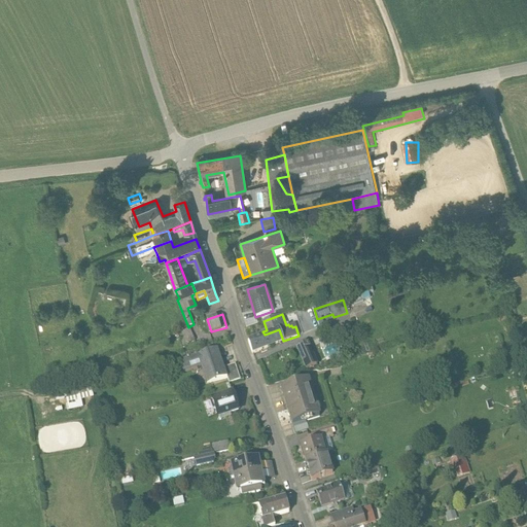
[(189,329),(179,334),(183,346),(195,342),(189,329)]
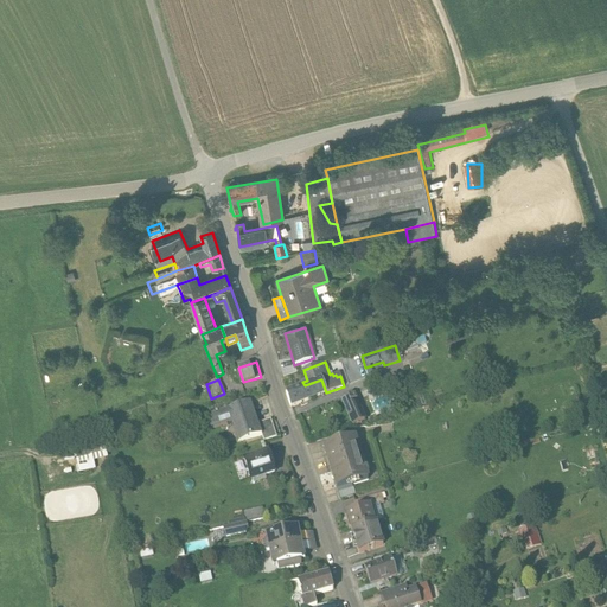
[(286,393),(291,407),(326,393),(321,379),(305,385),(286,393)]
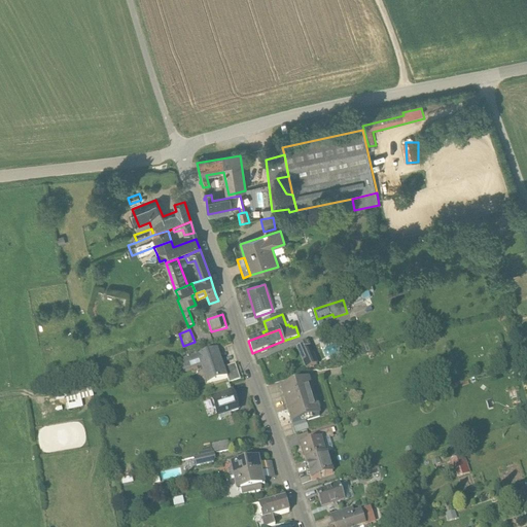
[(297,347),(307,370),(316,365),(307,343),(297,347)]
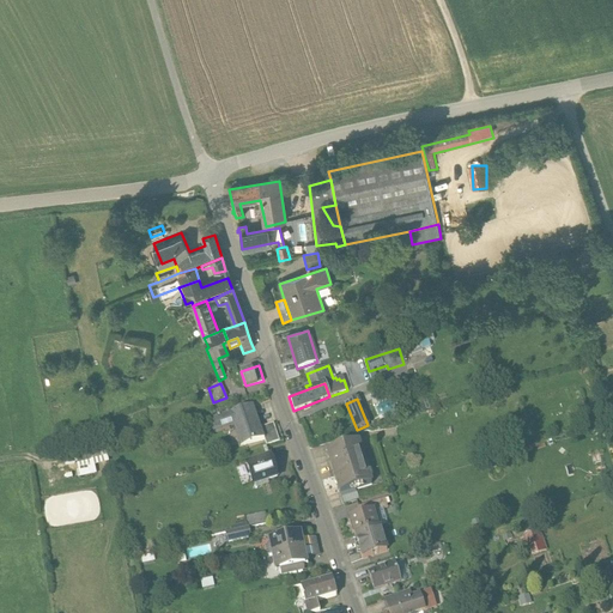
[(242,448),(262,441),(259,429),(252,407),(206,423),(208,432),(234,424),(242,448)]
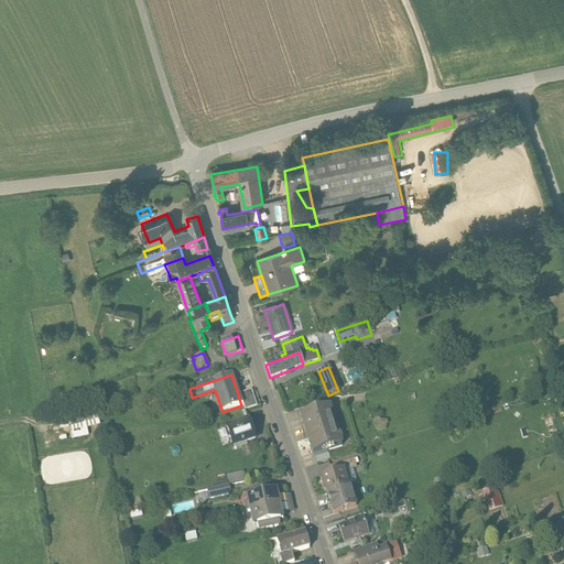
[(249,390),(238,394),(241,405),(243,412),(256,408),(249,390)]
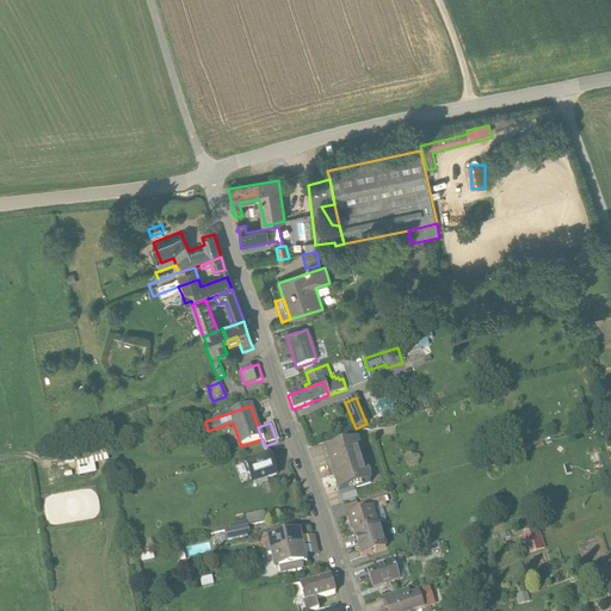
[(109,430),(102,433),(105,440),(112,438),(109,430)]
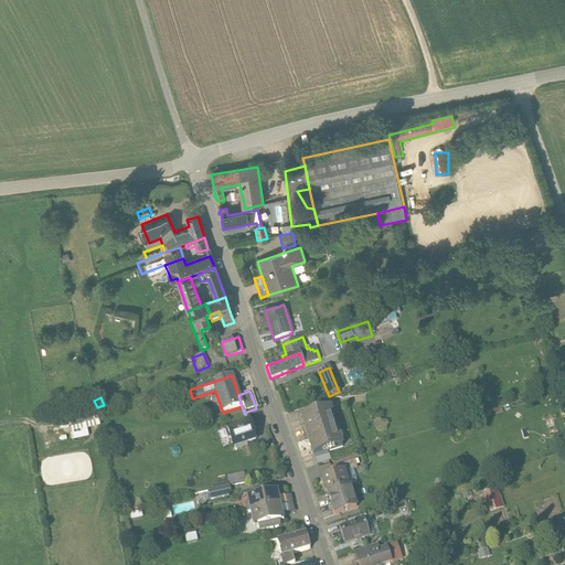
[(301,417),(313,457),(342,447),(330,408),(301,417)]
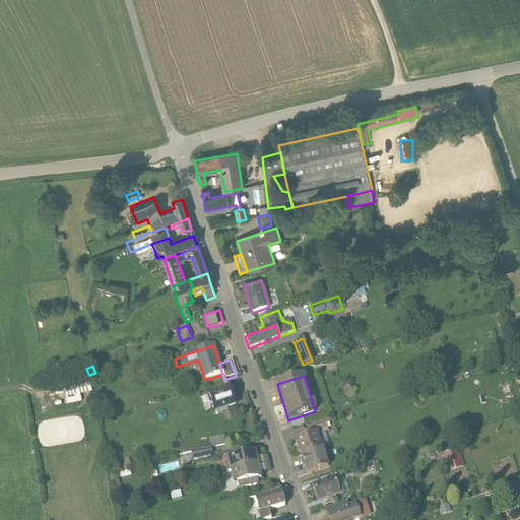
[(91,395),(88,385),(64,390),(66,400),(91,395)]
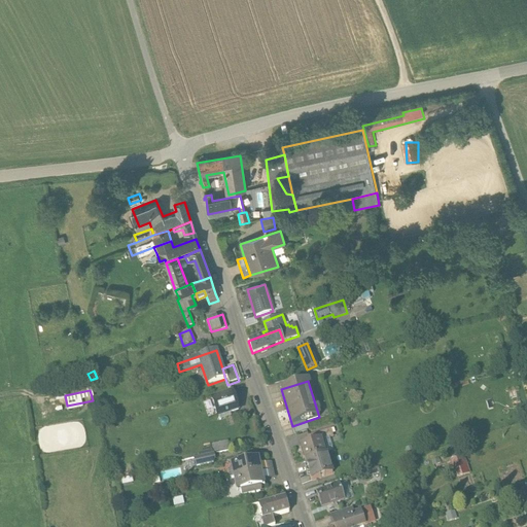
[(214,399),(220,419),(240,413),(234,393),(214,399)]
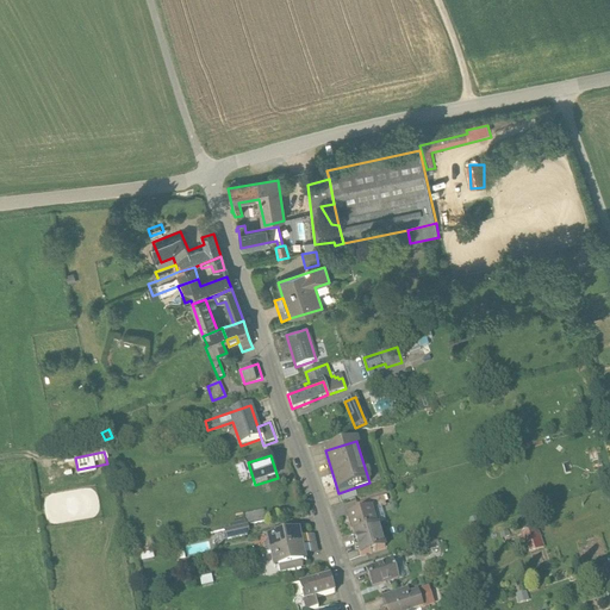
[(341,504),(356,499),(354,491),(338,496),(341,504)]
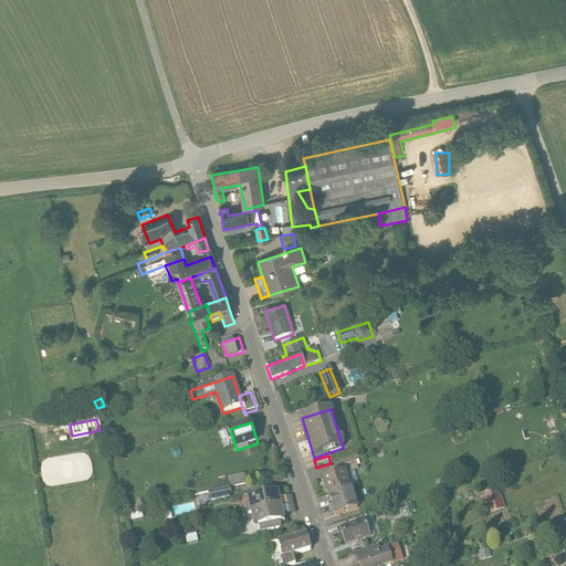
[(228,477),(230,485),(248,481),(244,472),(228,477)]
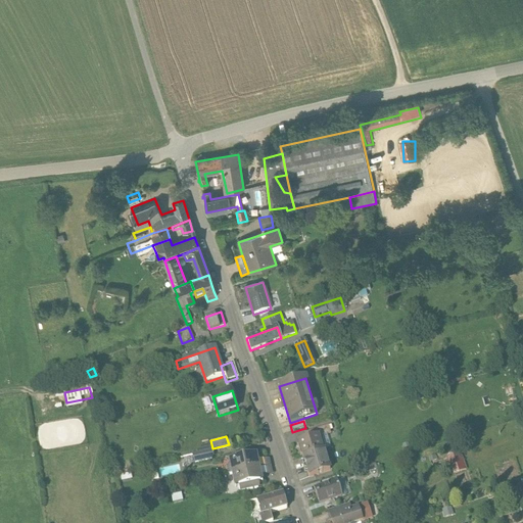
[(298,444),(303,459),(323,453),(319,438),(298,444)]
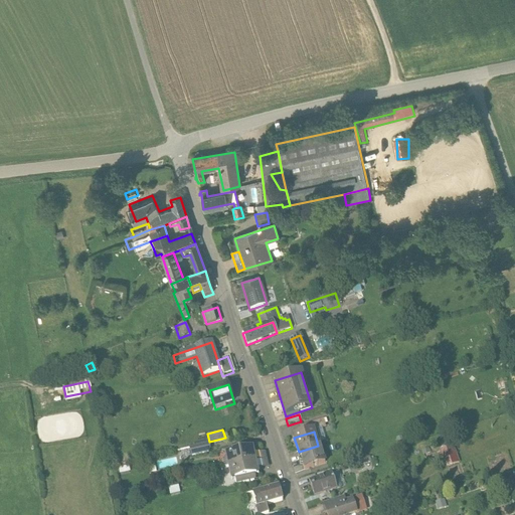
[(209,443),(191,447),(193,456),(211,452),(209,443)]
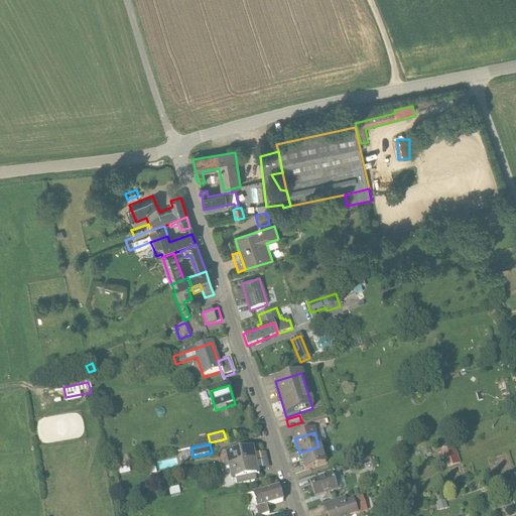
[(453,445),(440,450),(446,469),(460,464),(453,445)]
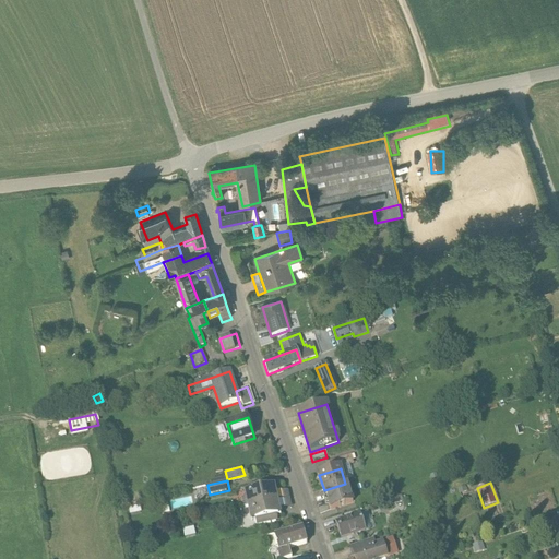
[(324,490),(331,511),(354,504),(348,484),(345,484),(324,490)]
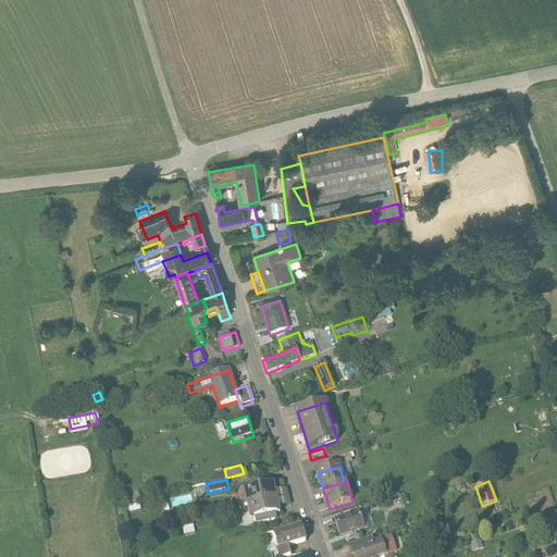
[(247,507),(276,500),(274,492),(273,486),(265,487),(264,484),(247,487),(248,492),(244,493),(247,507)]
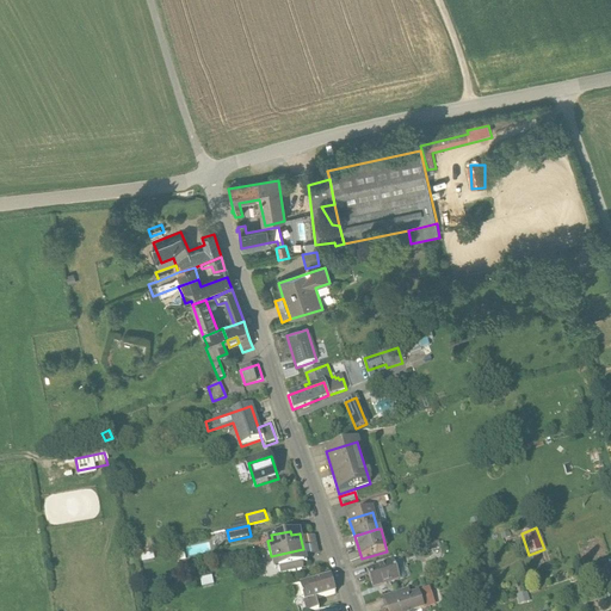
[(301,539),(303,549),(315,545),(314,537),(301,539)]
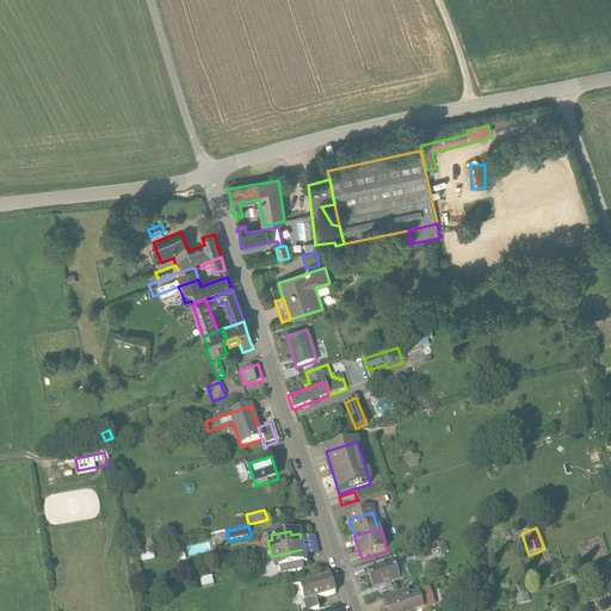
[(439,544),(426,548),(429,554),(442,550),(439,544)]
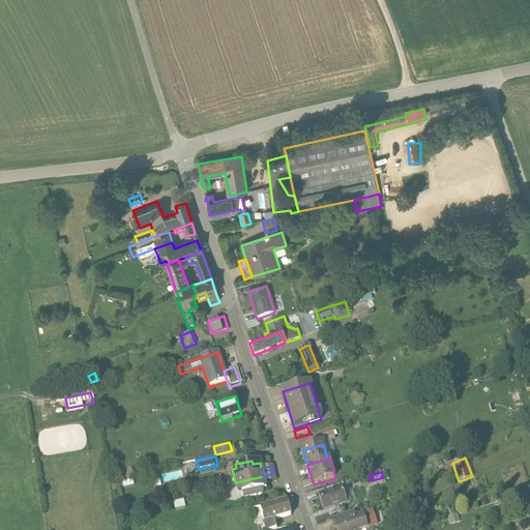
[(273,473),(263,476),(265,486),(275,482),(273,473)]
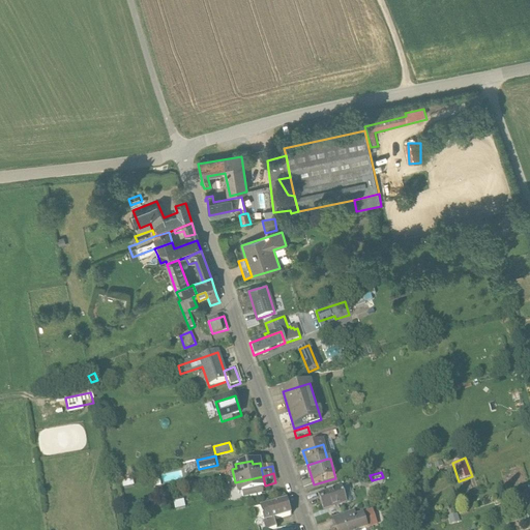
[(265,486),(263,476),(235,482),(238,495),(242,494),(243,500),(261,496),(260,492),(266,490),(265,486)]
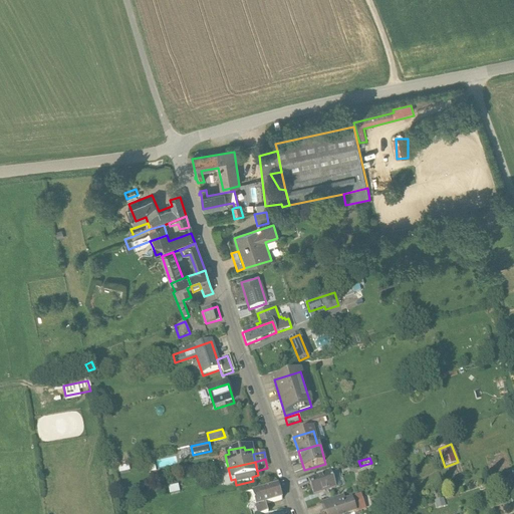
[(332,476),(309,482),(313,497),(336,490),(332,476)]
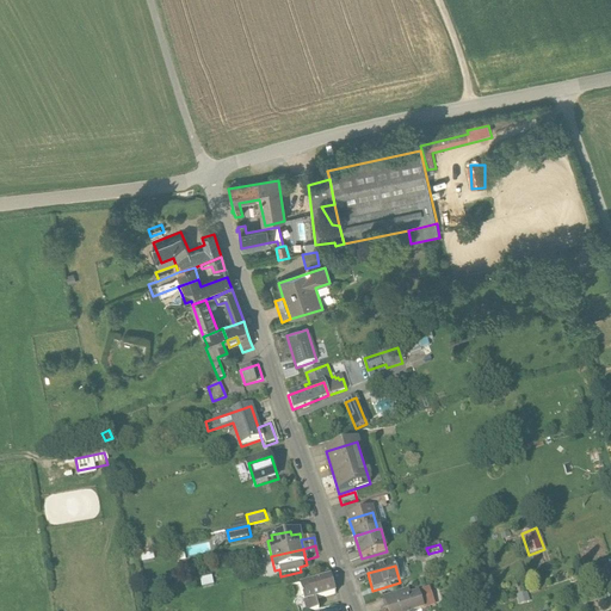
[(331,578),(300,586),(306,610),(318,610),(315,600),(335,594),(331,578)]
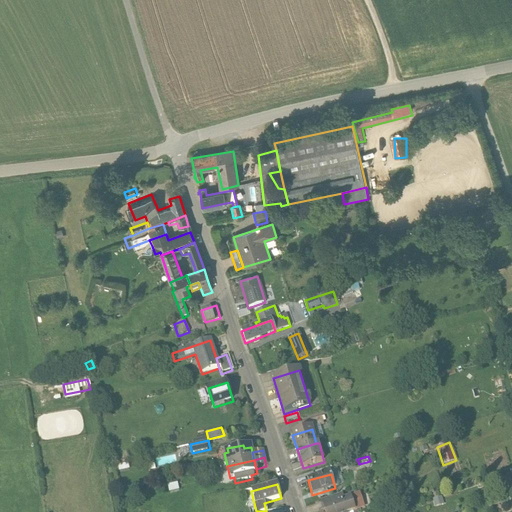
[(323,501),(325,507),(344,501),(342,495),(323,501)]
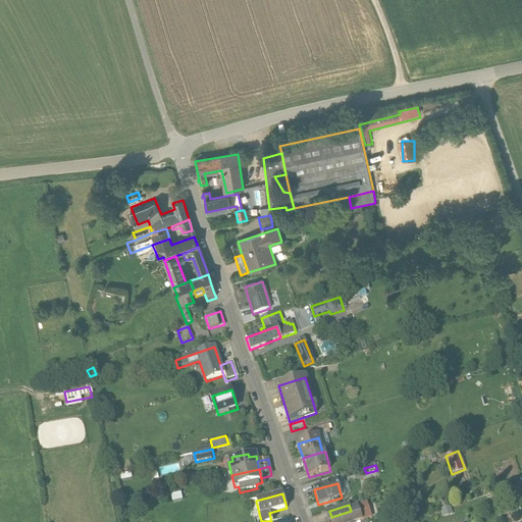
[(440,509),(444,517),(453,514),(450,506),(440,509)]
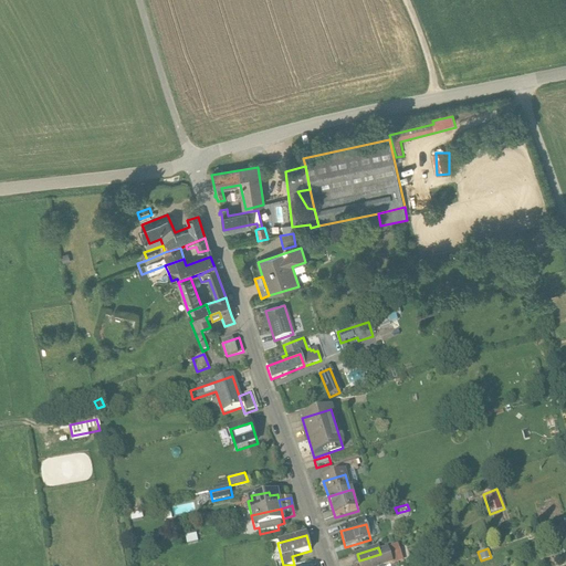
[(397,549),(388,552),(392,565),(401,564),(397,549)]
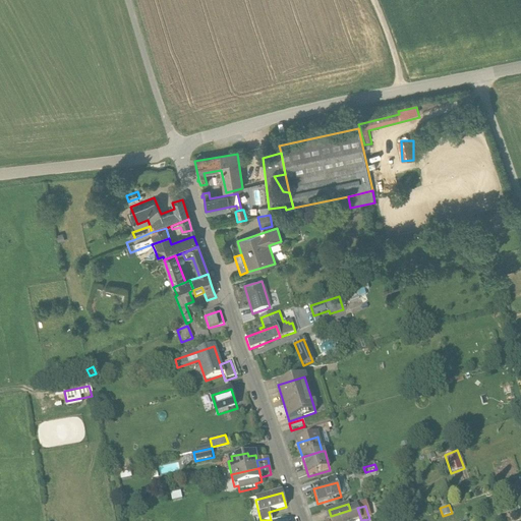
[(350,510),(331,516),(332,520),(361,520),(357,508),(350,510)]
